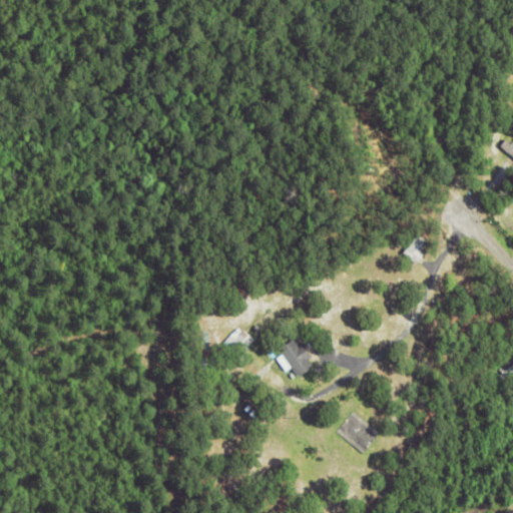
[(512,156),(501,146),(511,135),(512,136),(512,156)]
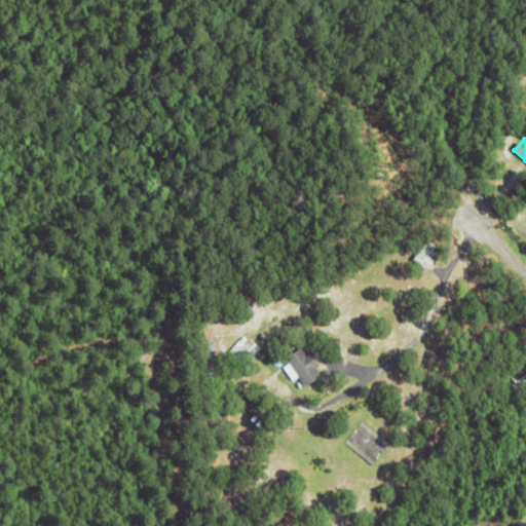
[(414,260),(429,241),(445,255),(428,273),(414,260)]
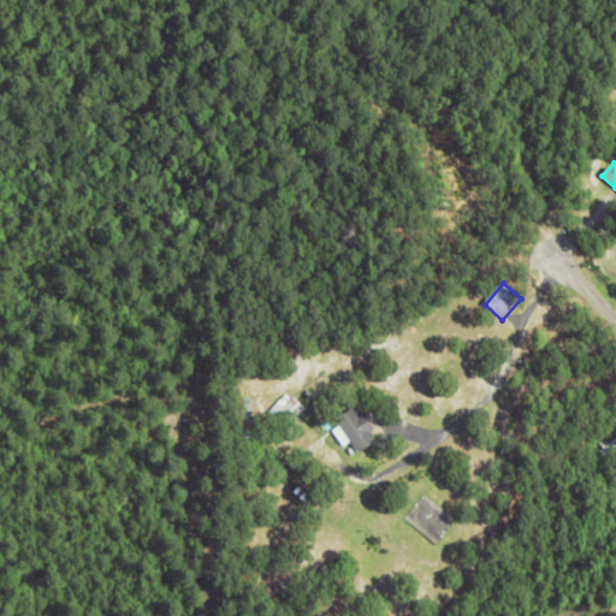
[(278,414),(296,398),(308,410),(290,427),(278,414)]
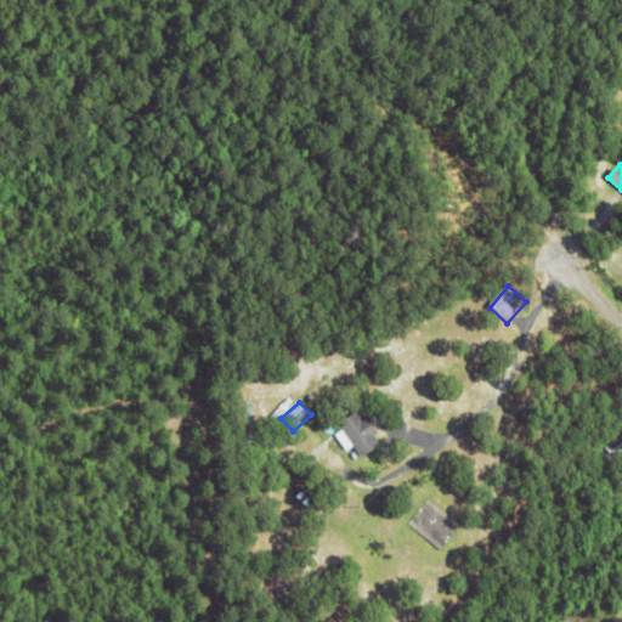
[(368,419),(380,436),(375,440),(382,448),(365,461),(340,428),(360,414),(365,422),(368,419)]
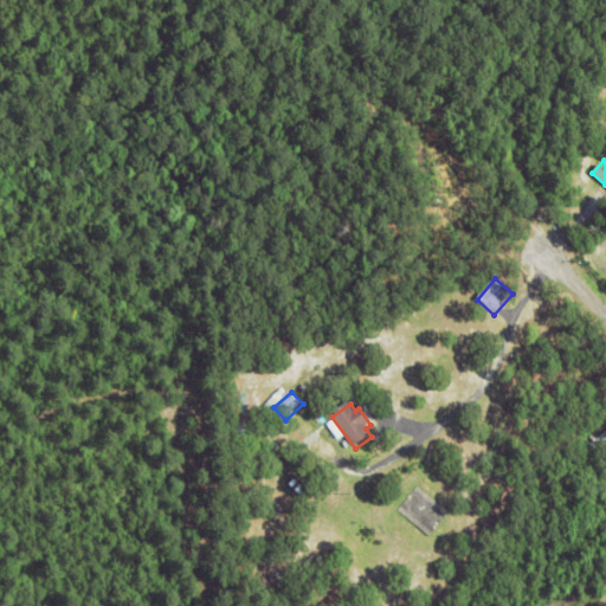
[(289,457),(294,452),(310,469),(305,474),(289,457)]
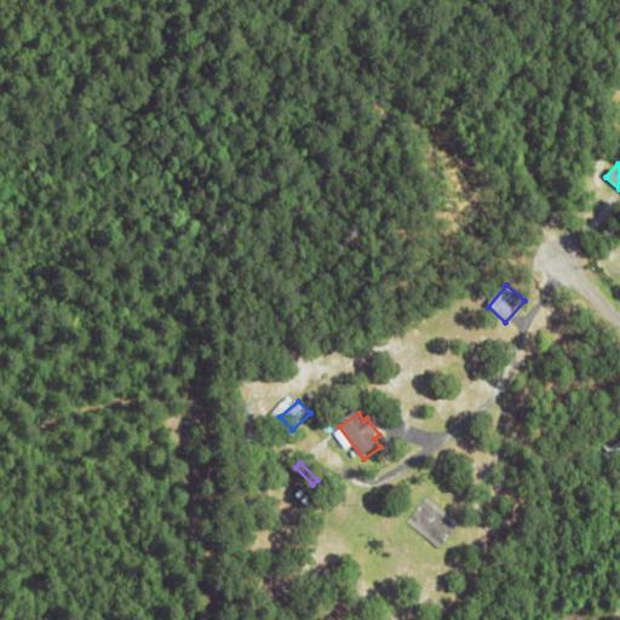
[(537,538),(550,522),(555,527),(541,543),(537,538)]
